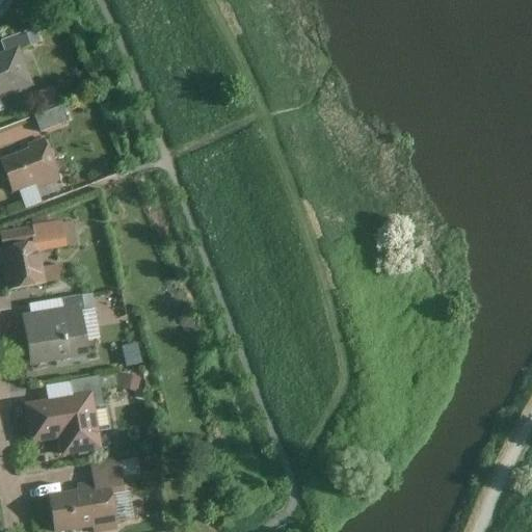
[(0,38),(0,43),(3,50),(18,45),(20,48),(30,44),(25,30),(0,38)]
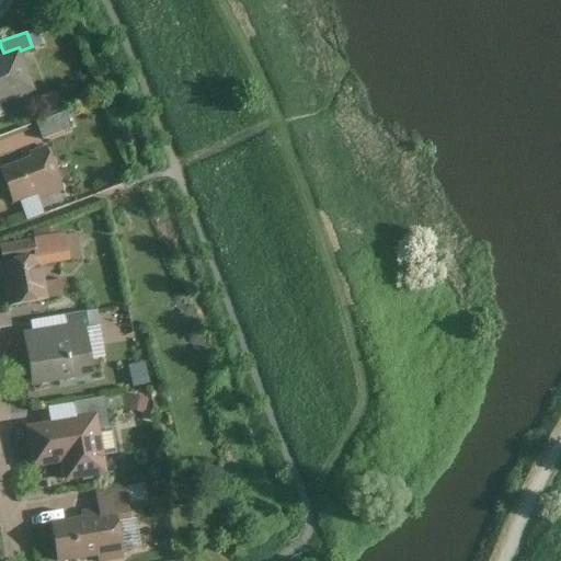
[(0,102),(35,90),(21,50),(19,47),(3,53),(0,54),(0,102)]
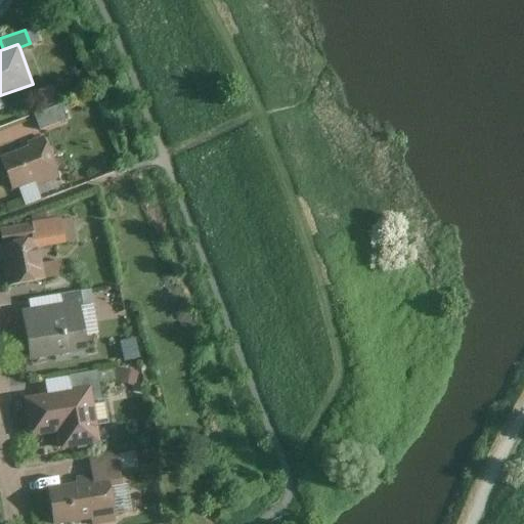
[(56,83),(41,88),(48,106),(63,100),(56,83)]
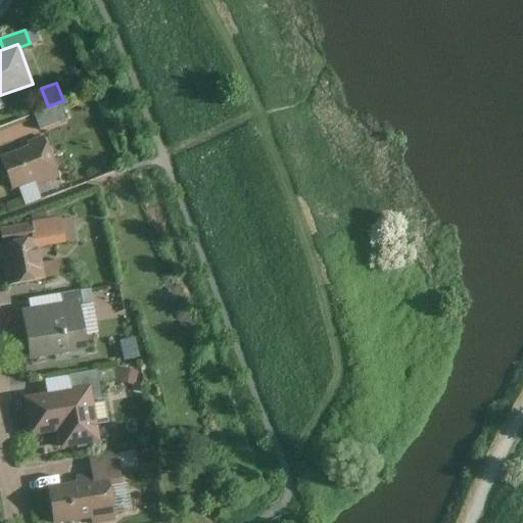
[(61,103),(34,112),(39,128),(66,119),(61,103)]
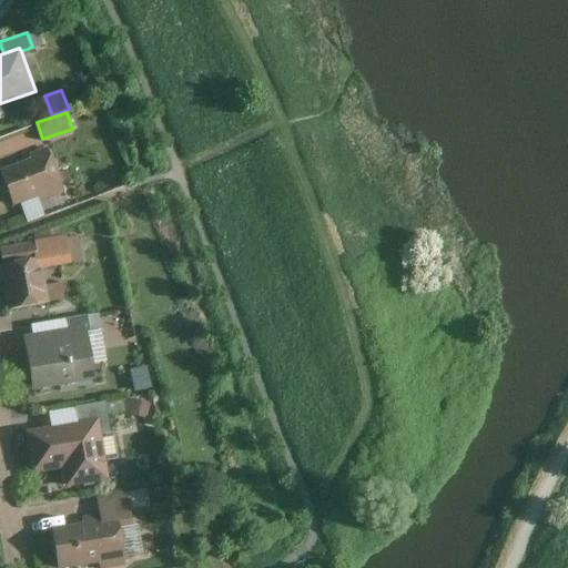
[(29,152),(31,158),(0,169),(0,176),(12,206),(37,198),(39,201),(64,192),(47,145),(29,152)]
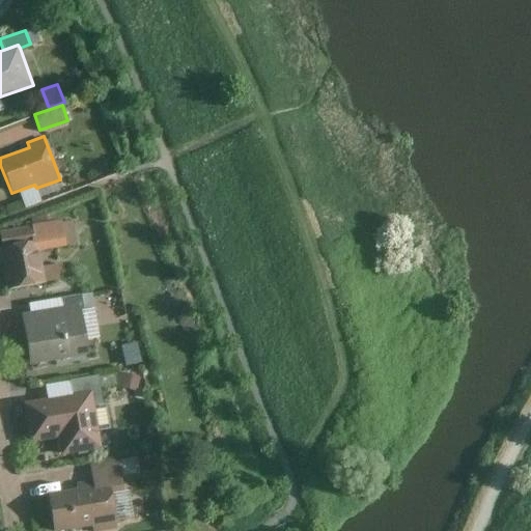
[(0,229),(0,245),(0,248),(36,243),(33,225),(0,229)]
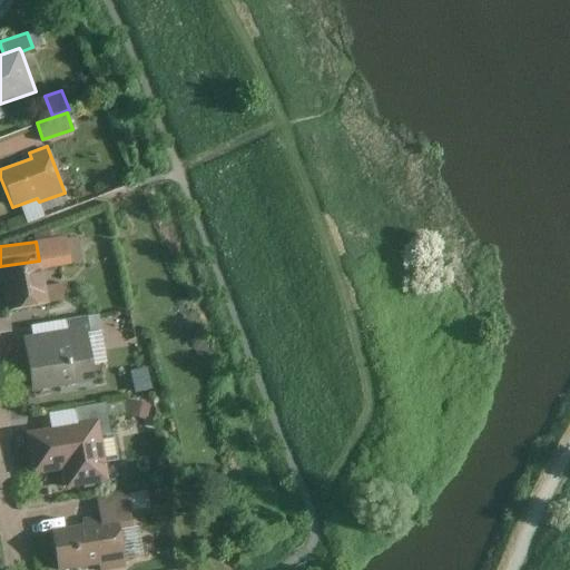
[(7,311),(48,303),(41,261),(39,261),(0,266),(0,265),(0,283),(2,284),(7,311)]
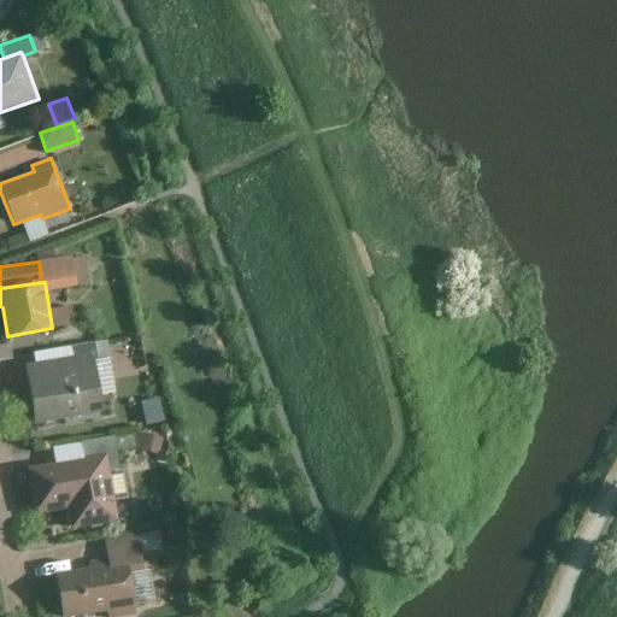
[(70,346),(72,356),(92,353),(93,359),(98,359),(94,342),(70,346)]
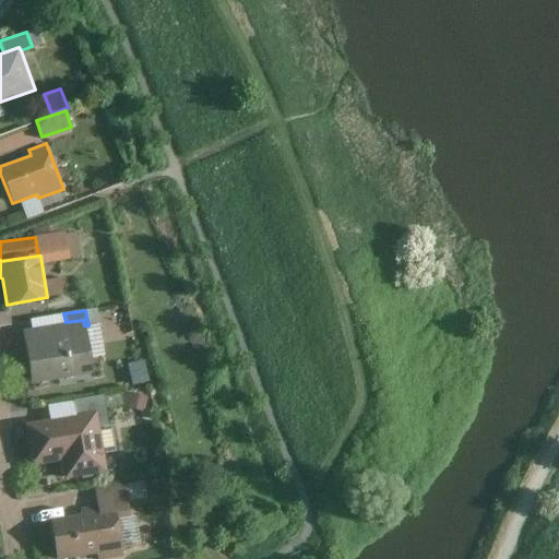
[(84,325),(83,320),(66,322),(22,331),(31,384),(93,375),(84,325)]
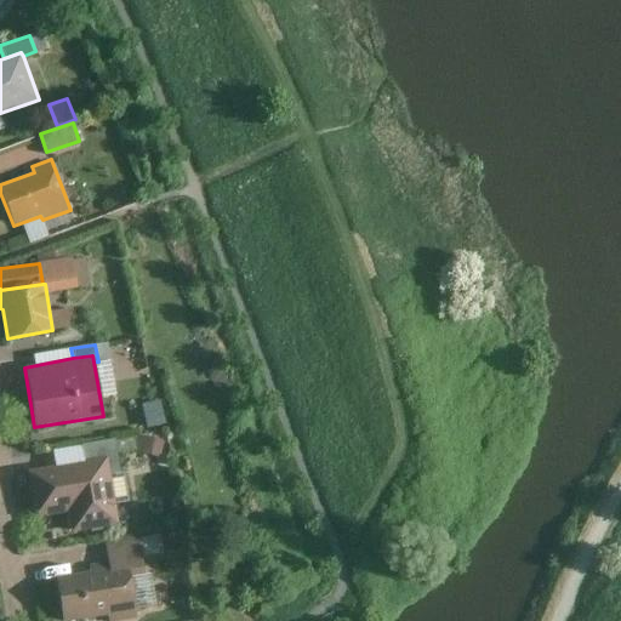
[(80,445),(84,461),(108,457),(110,474),(121,473),(114,439),(80,445)]
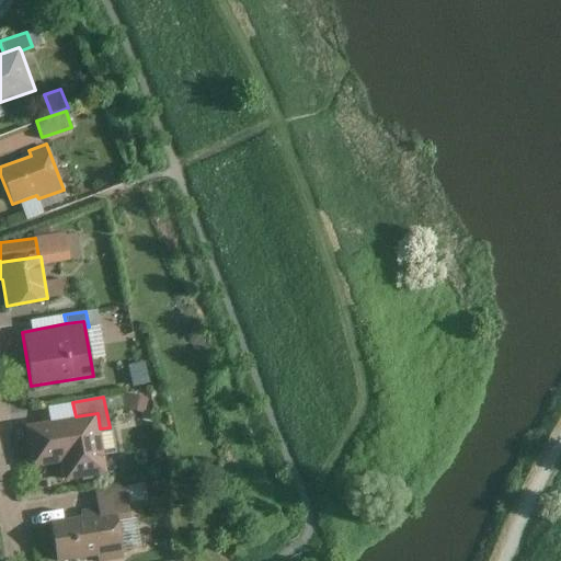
[(100,428),(98,413),(76,416),(22,426),(30,468),(60,464),(64,482),(107,477),(100,428)]
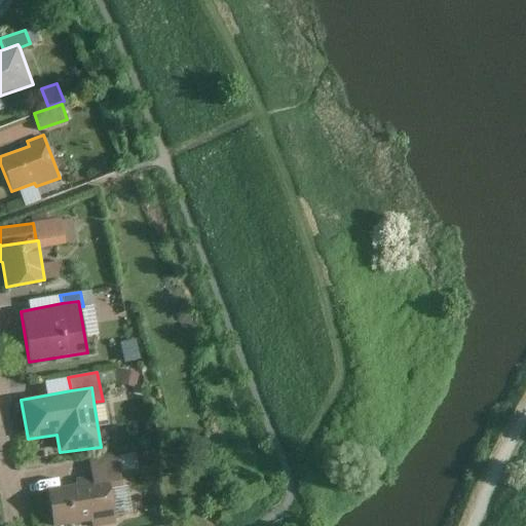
[(121,454),(123,468),(138,466),(136,452),(121,454)]
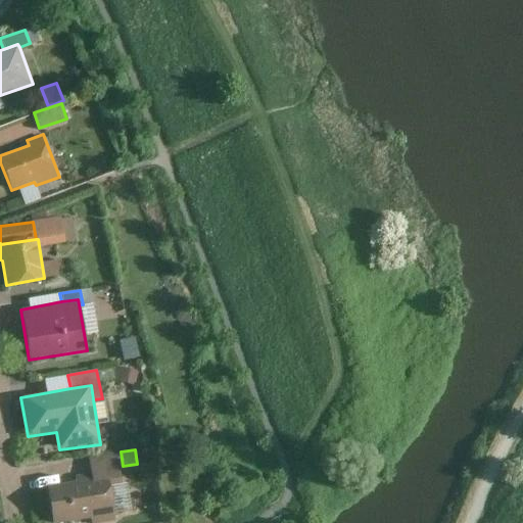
[(87,457),(90,474),(92,483),(107,481),(108,487),(122,484),(115,452),(87,457)]
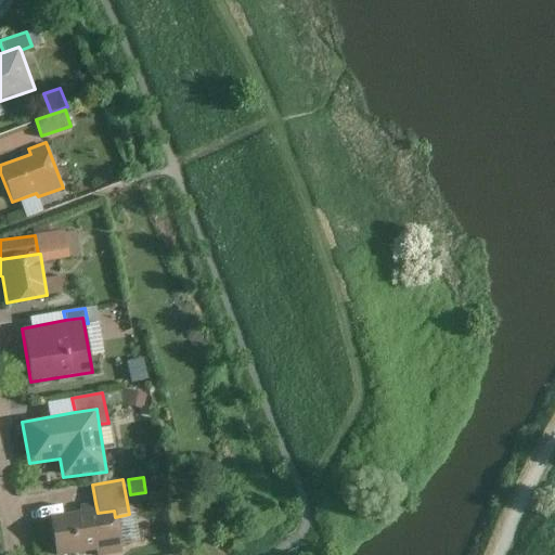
[(80,513),(50,517),(55,554),(74,554),(98,552),(98,554),(113,554),(121,554),(115,517),(114,511),(98,513),(95,503),(79,506),(80,513)]
